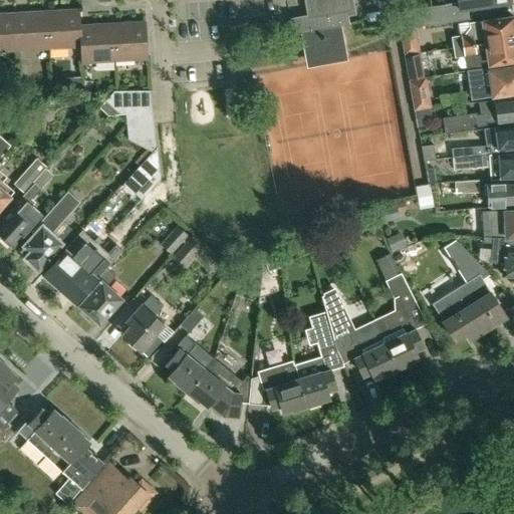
[(308,19),(310,31),(339,26),(347,25),(346,23),(345,13),(353,11),(351,0),(309,0),(311,12),(312,18),(308,19)]
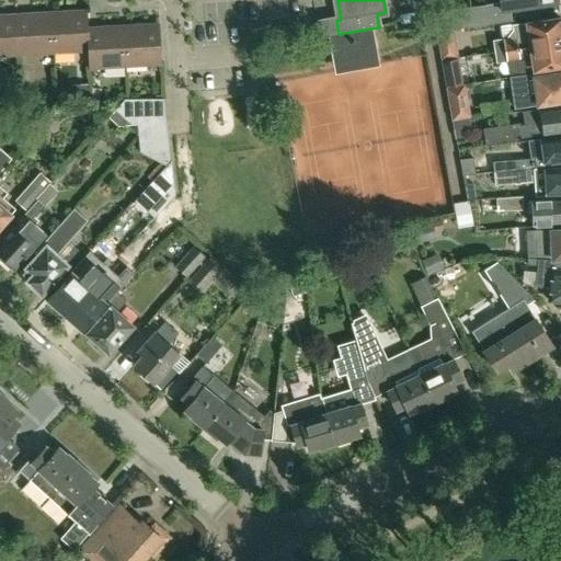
[(499,0),(500,6),(493,7),(487,8),(488,14),(493,13),(557,2),(556,0),(499,0)]
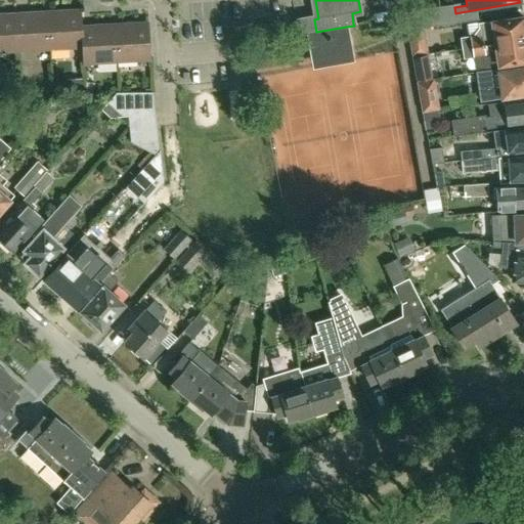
[(82,46),(81,27),(82,27),(81,10),(47,12),(49,48),(82,46)]
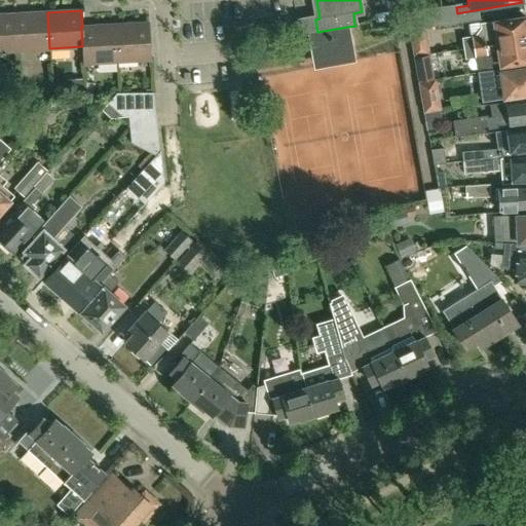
[(49,48),(47,12),(14,14),(16,50),(49,48)]
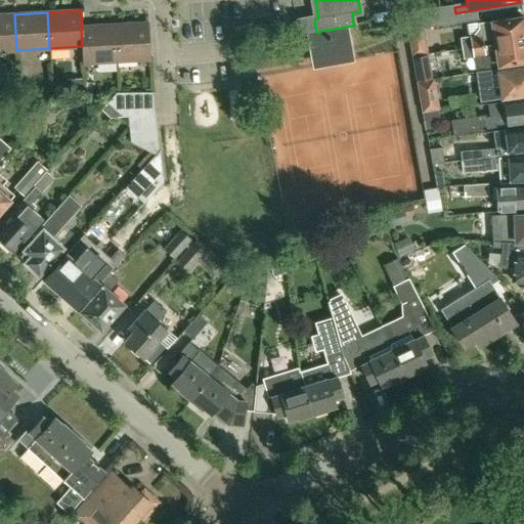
[(0,50),(16,50),(14,14),(0,14),(0,50)]
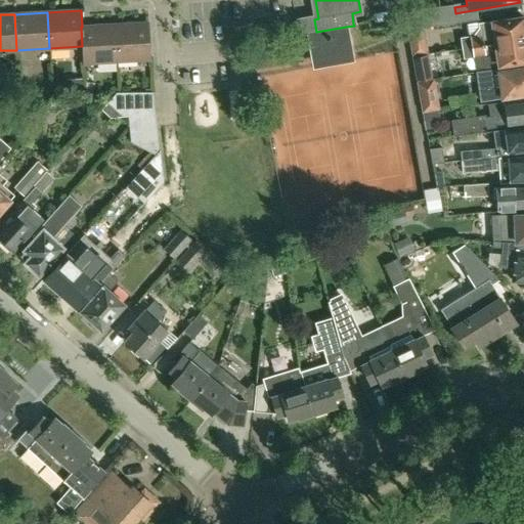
[(523,17),(522,16),(478,23),(480,34),(471,35),(471,36),(461,37),(462,47),(523,38),(523,17)]
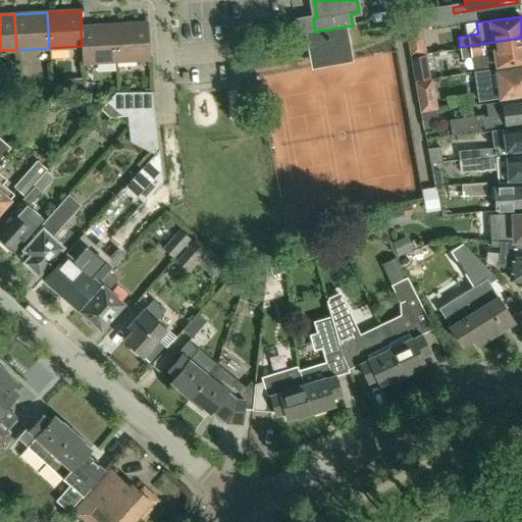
[(148,22),(114,24),(116,60),(150,58),(148,22)]
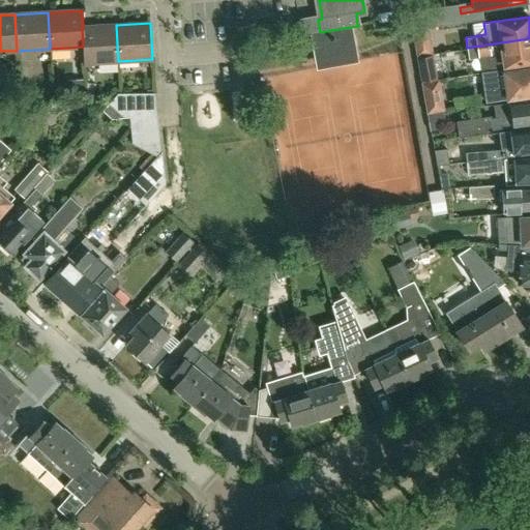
[(118,61),(116,25),(83,27),(82,27),(83,47),(84,63),(118,61)]
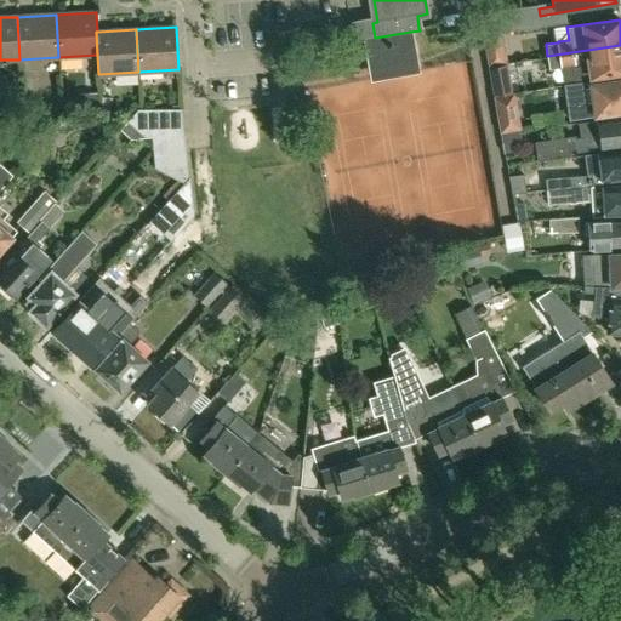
[(415,61),(410,32),(375,38),(366,39),(371,68),(415,61)]
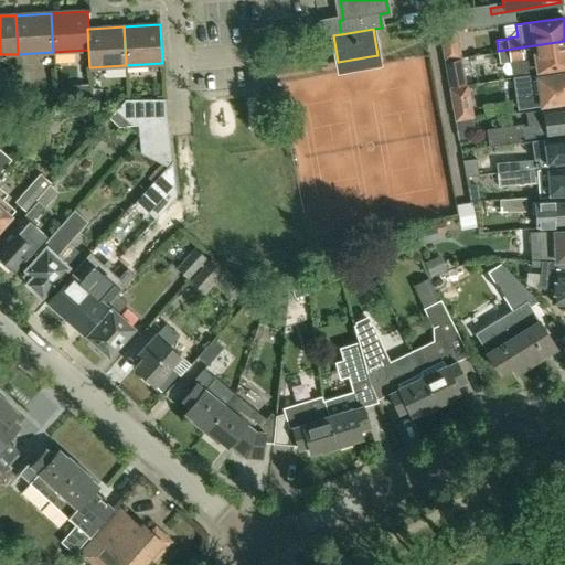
[(444,57),(459,54),(455,30),(439,33),(444,57)]
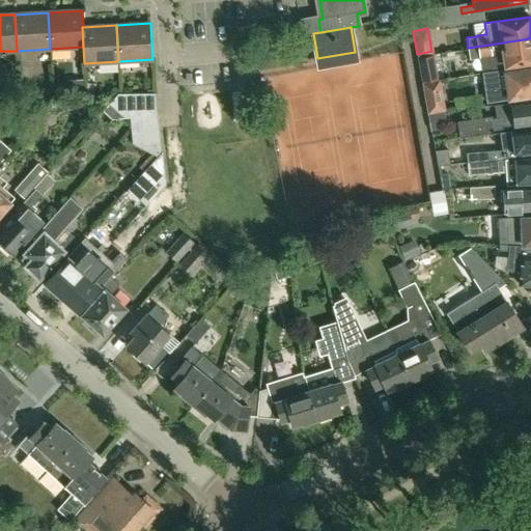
[(530,38),(468,48),(470,59),(480,57),(480,58),(488,57),(490,66),(505,64),(505,65),(530,61),(530,38)]
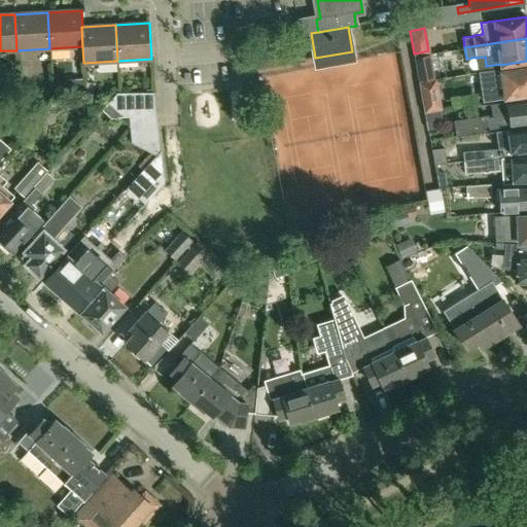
[(418,79),(423,79),(433,77),(429,55),(414,57),(418,79)]
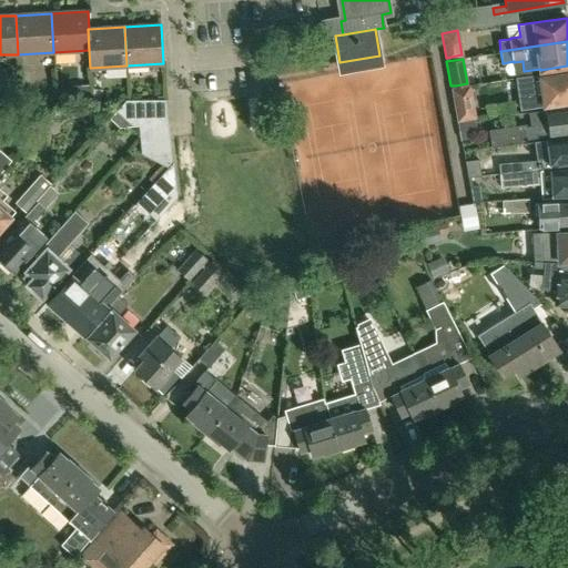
[(241,88),(252,87),(251,67),(240,68),(241,88)]
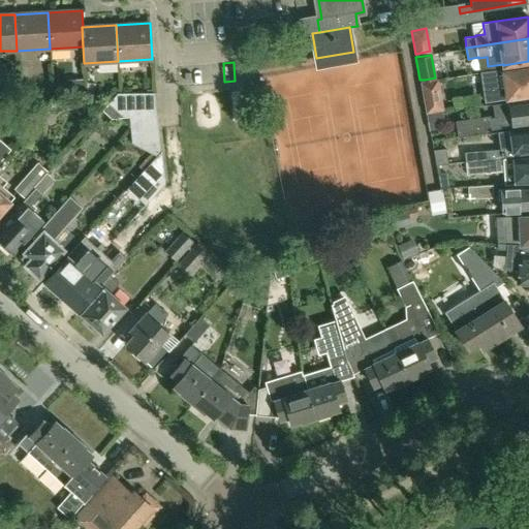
[(503,70),(492,71),(480,73),(485,102),(528,95),(528,67),(503,71),(503,70)]
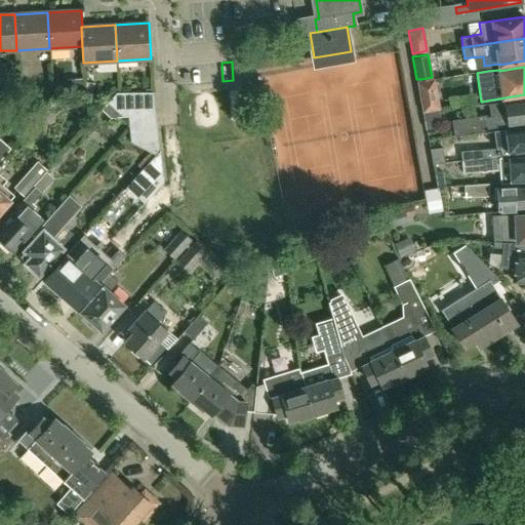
[(438,109),(433,78),(417,80),(422,112),(438,109)]
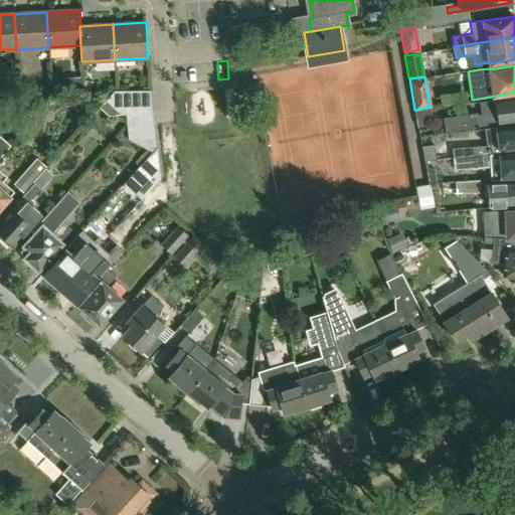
[(127,126),(151,100),(150,91),(114,91),(100,108),(108,116),(126,114),(127,126)]
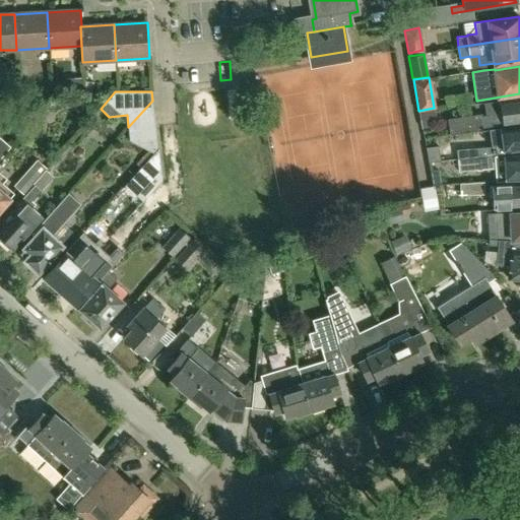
[(519,99),(501,103),(500,101),(490,103),(492,115),(481,117),(481,115),(449,121),(452,135),(478,131),(477,124),(482,123),(483,128),(503,124),(503,125),(519,121),(519,99)]
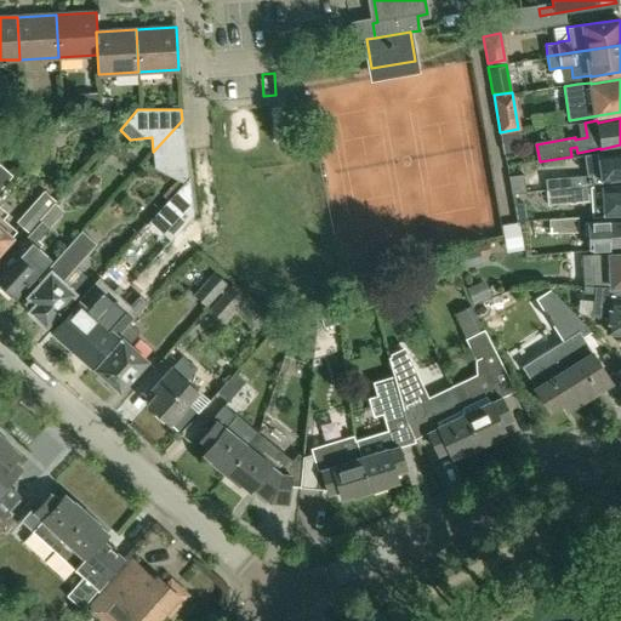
[(182,120),(153,152),(154,167),(187,164),(182,120)]
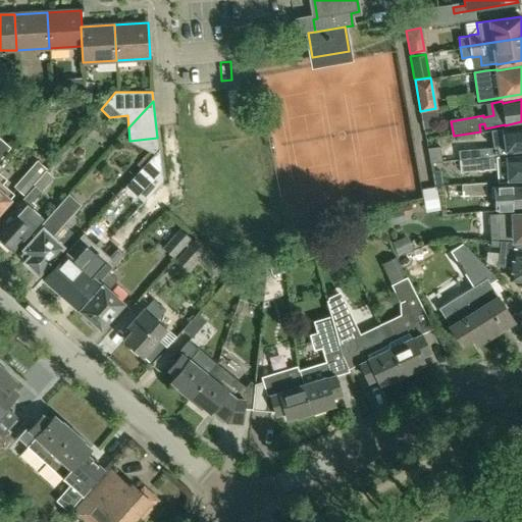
[(435,108),(420,111),(422,126),(438,123),(435,108)]
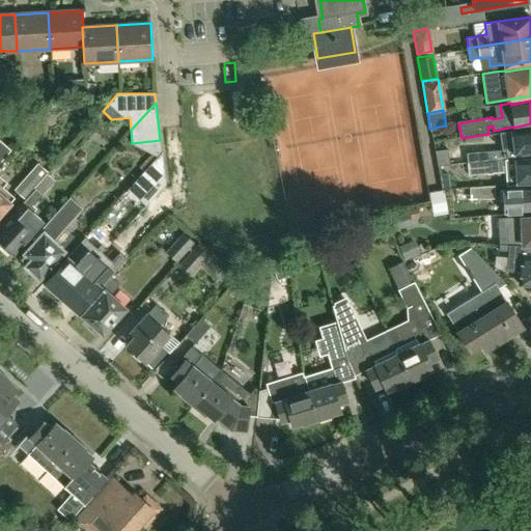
[(515,156),(530,152),(530,129),(500,134),(502,151),(466,154),(467,164),(513,159),(515,156)]
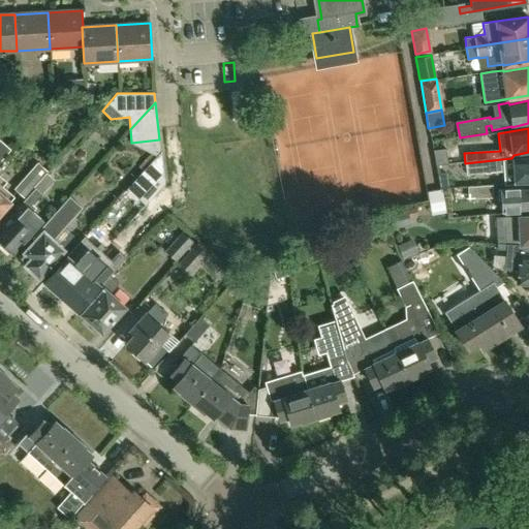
[(446,161),(444,147),(432,148),(434,163),(446,161)]
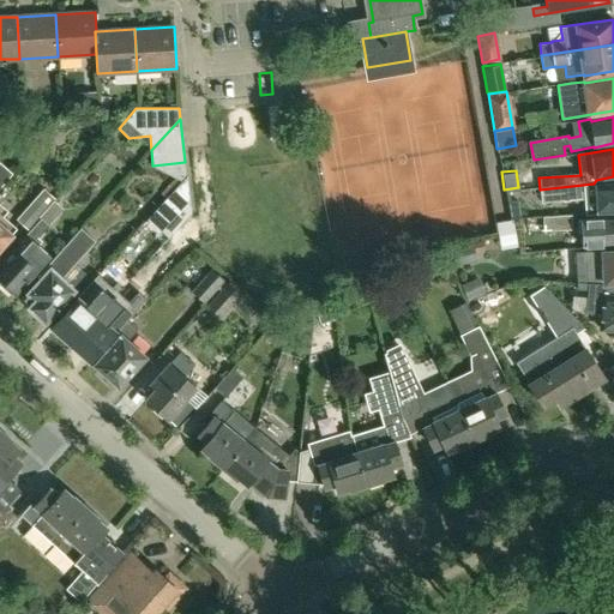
[(173,216),(188,199),(186,178),(161,205),(173,216)]
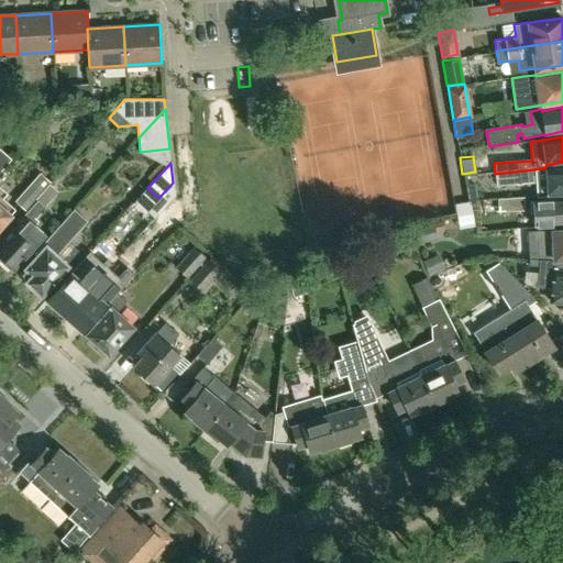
[(26,212),(37,199),(50,185),(51,184),(58,175),(47,165),(40,173),(15,201),(26,212)]
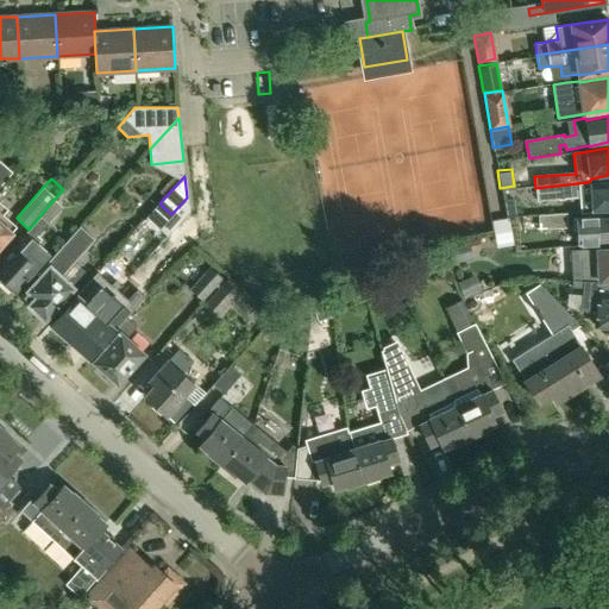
[(608,182),(591,184),(589,182),(535,188),(537,201),(559,198),(559,200),(579,198),(579,213),(608,211),(608,182)]
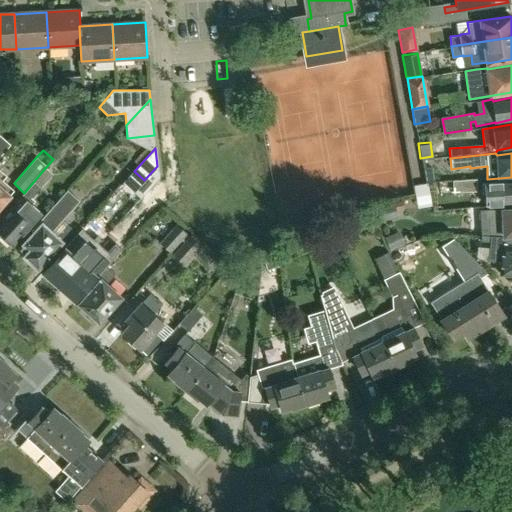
[(435,181),(432,166),(424,168),(426,183),(435,181)]
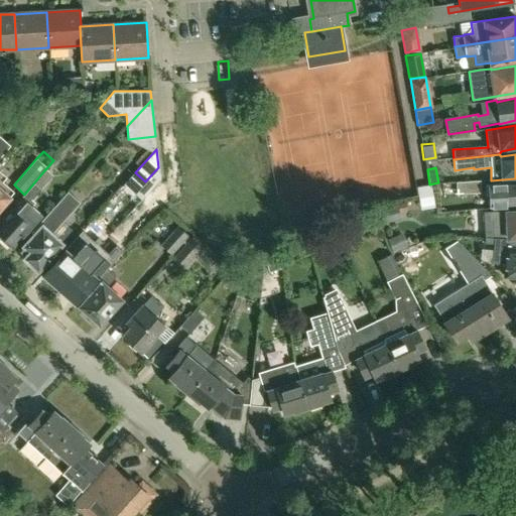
[(32,206),(34,203),(32,201),(42,189),(41,189),(52,175),(45,169),(34,182),(24,195),(0,221),(0,235),(13,247),(22,236),(24,238),(43,216),(32,206)]
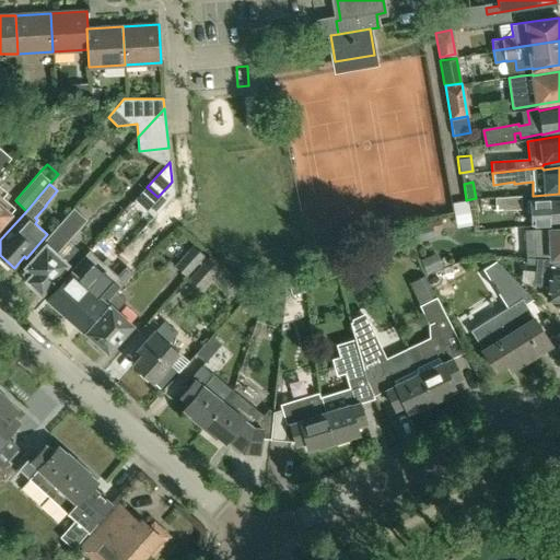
[(0,198),(7,191),(0,186),(0,224),(10,213),(0,205),(0,198)]
